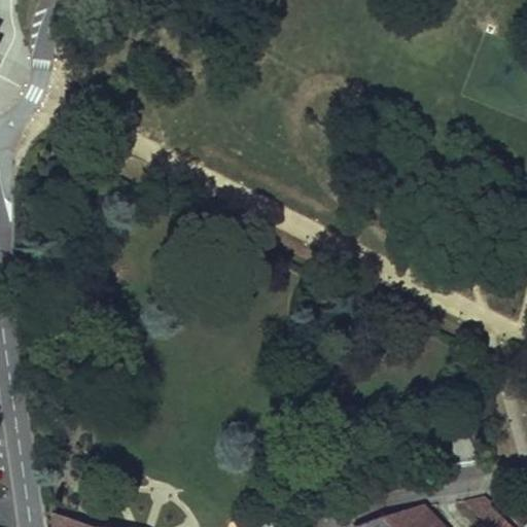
[(486,496),(463,499),(487,523),(486,526),(515,526),(490,502),(492,500),(486,496)]
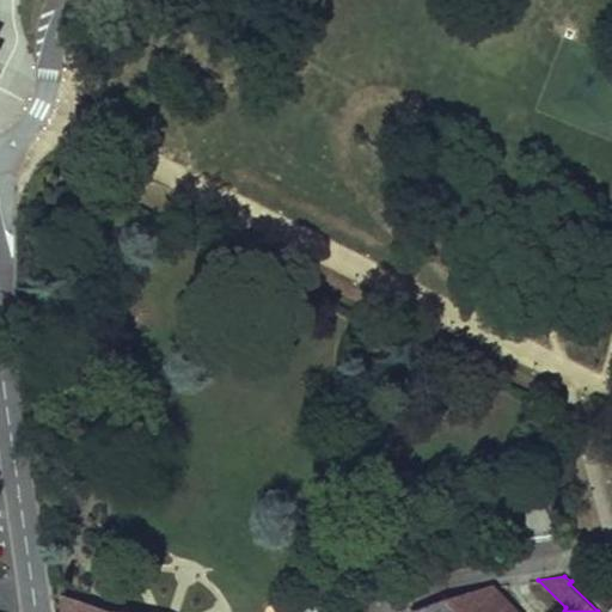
[(453,611),(515,611),(495,591),(489,594),(484,587),(460,594),(444,600),(453,611)]
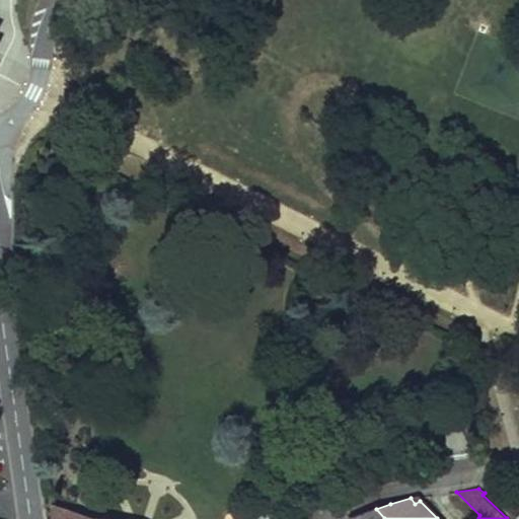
[(92,518),(52,505),(53,516),(52,518),(51,518),(92,518)]
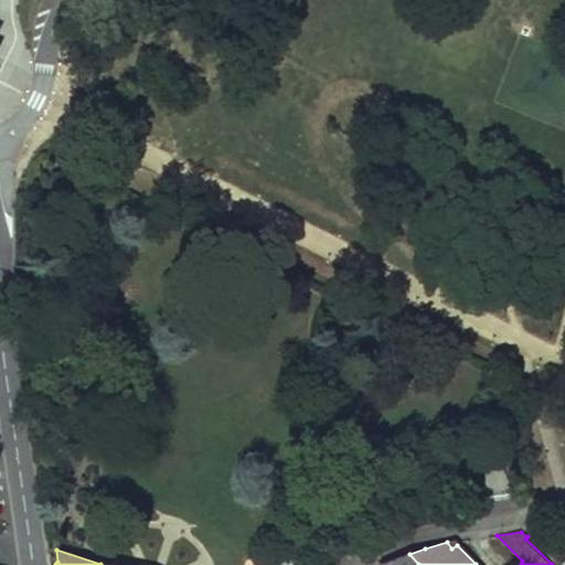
[(400,557),(376,564),(418,564),(409,554),(400,557)]
